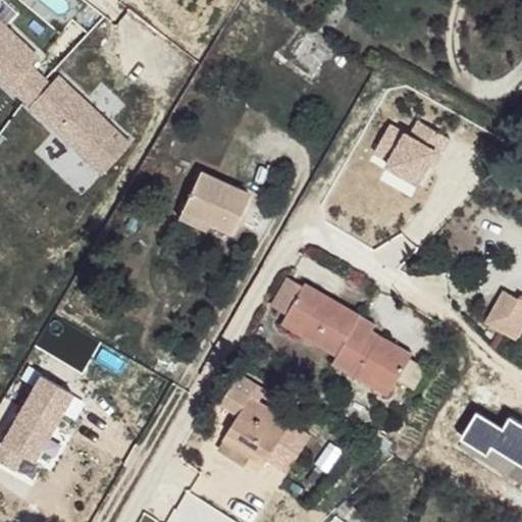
[(27,92),(41,75),(28,63),(36,55),(0,21),(0,80),(20,99),(27,92)]
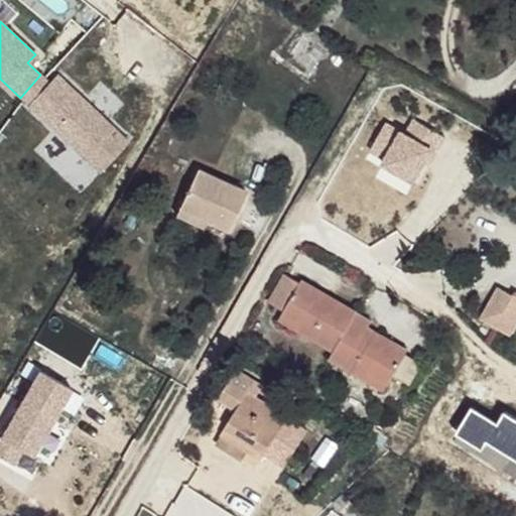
[(26,91),(20,98),(101,172),(129,141),(55,74),(48,82),(40,75),(26,91)]
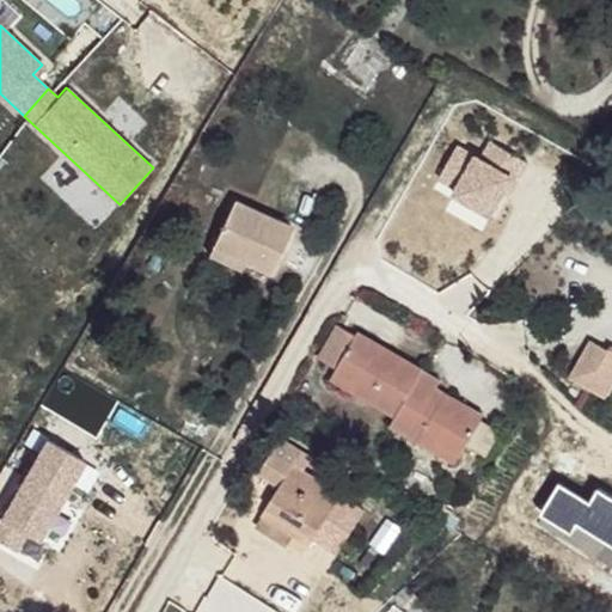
[(458,193),(494,213),(507,190),(515,175),(520,177),(530,160),(494,140),(484,158),(460,145),(442,177),(460,187),(458,193)]
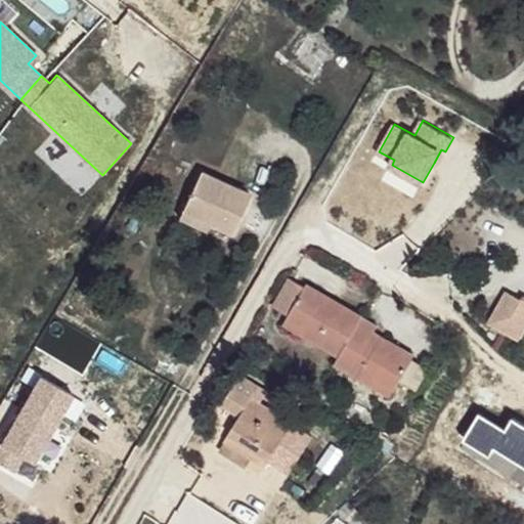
[(445,151),(441,149),(434,163),(438,166),(445,151)]
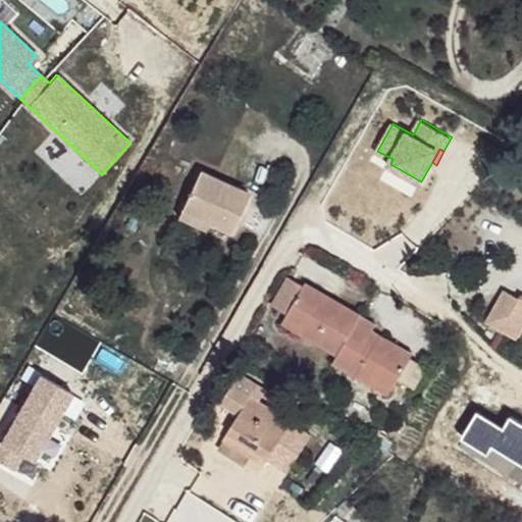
[(251,194),(201,171),(184,211),(233,233),(251,194)]
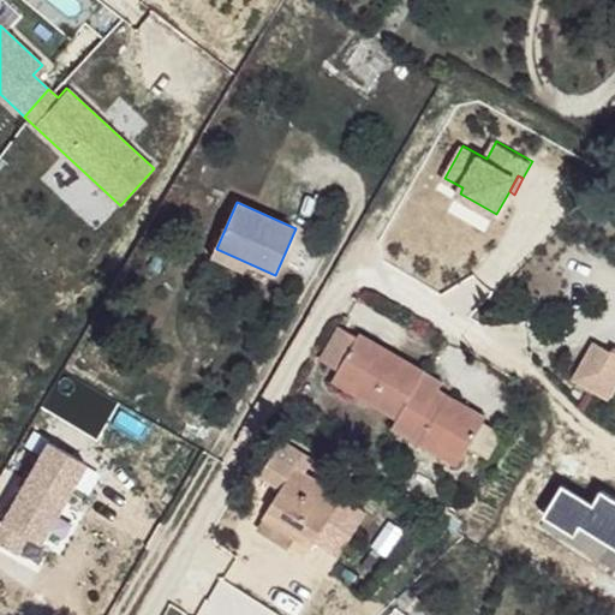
[(340,371),(360,338),(341,327),(321,359),(340,371)]
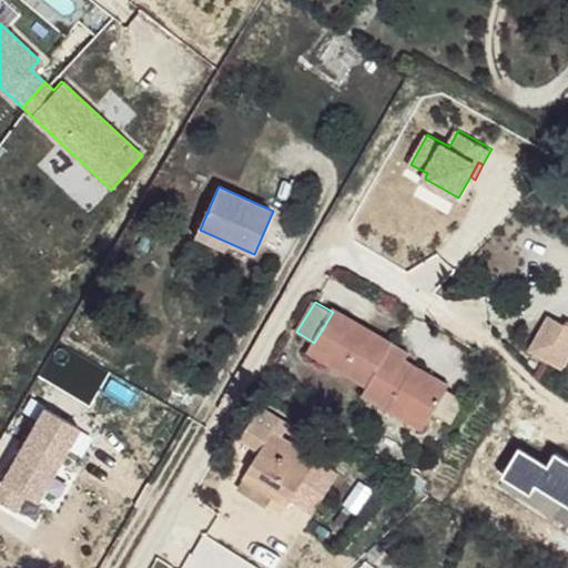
[(335,308),(333,312),(314,343),(312,346),(332,357),(328,364),(367,387),(364,393),(405,417),(408,412),(428,423),(450,385),(406,359),(411,353),(335,308)]
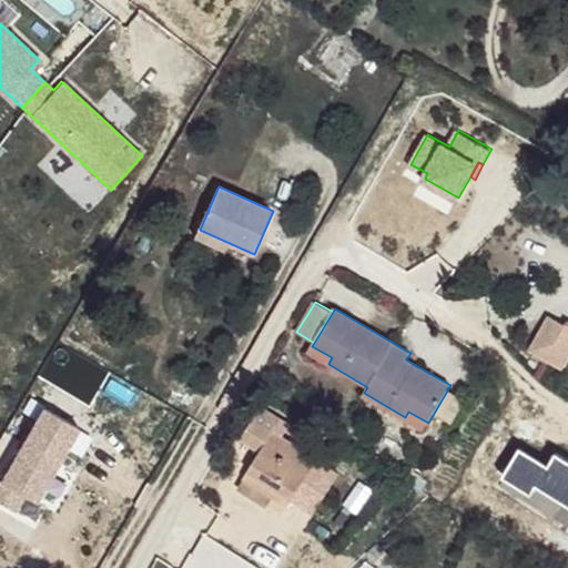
[(557,351),(550,347),(565,323),(553,315),(530,350),(551,361),(557,351)]
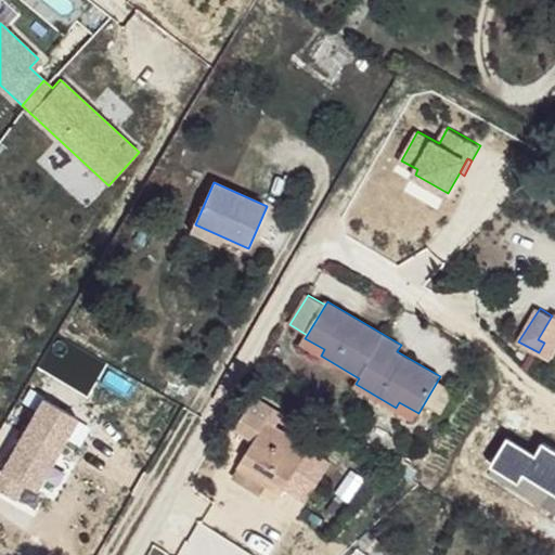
[(554,310),(554,311),(552,315),(538,339),(544,343),(539,352),(550,359),(554,349),(554,310)]
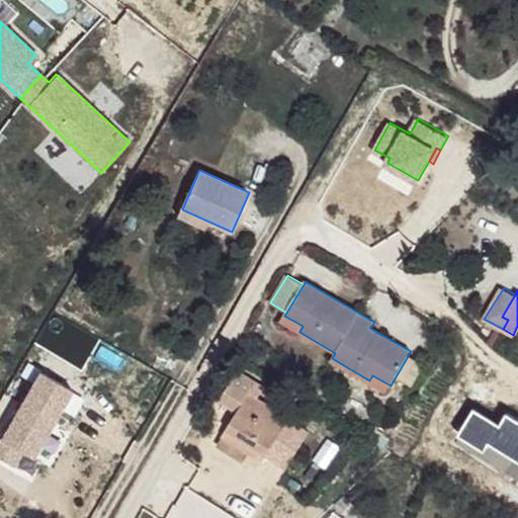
[(282,321),(299,332),(303,326),(284,316),(282,321)]
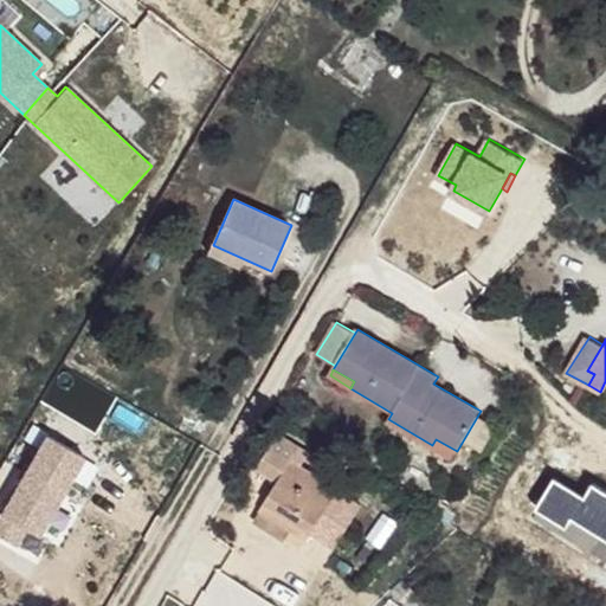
[(2,513),(0,510),(0,534),(18,545),(27,527),(39,533),(85,455),(47,433),(2,513)]
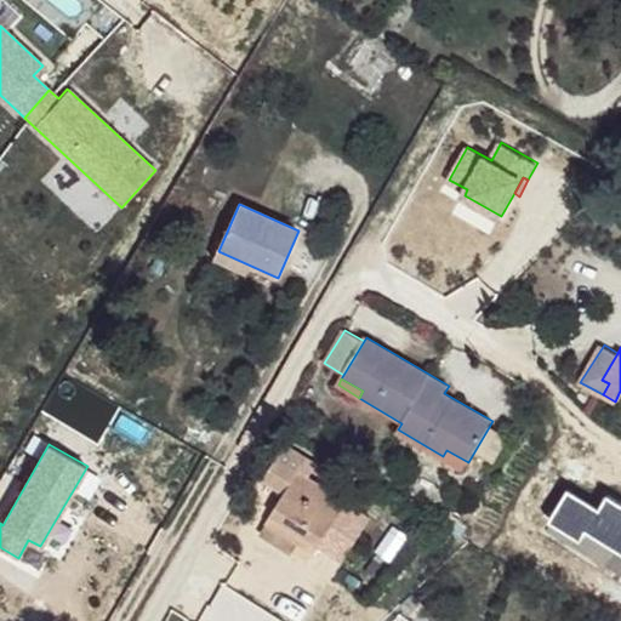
[(315,463),(288,444),(265,478),(285,494),(268,523),(315,552),(346,501),(309,477),(315,463)]
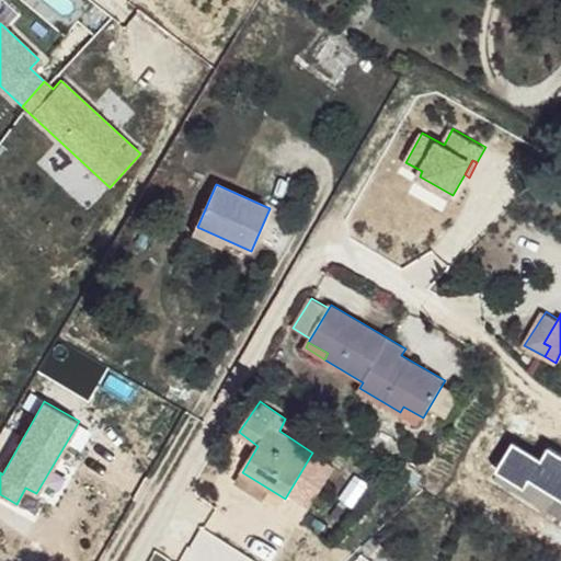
[(419,423),(423,418),(403,407),(400,412),(419,423)]
